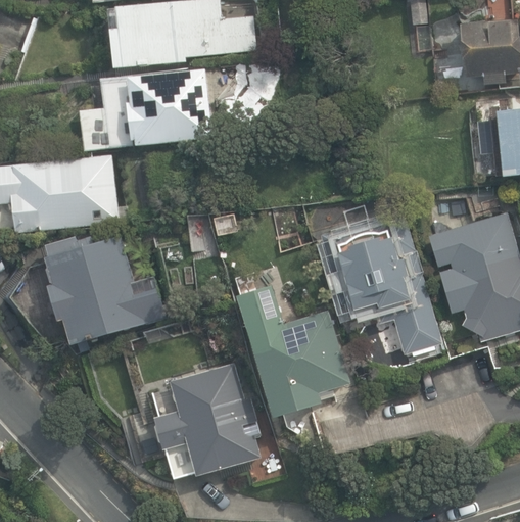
[(110,29),(114,69),(186,62),(185,56),(255,50),(252,14),(221,17),(219,0),(190,0),(115,7),(117,29),(110,29)]
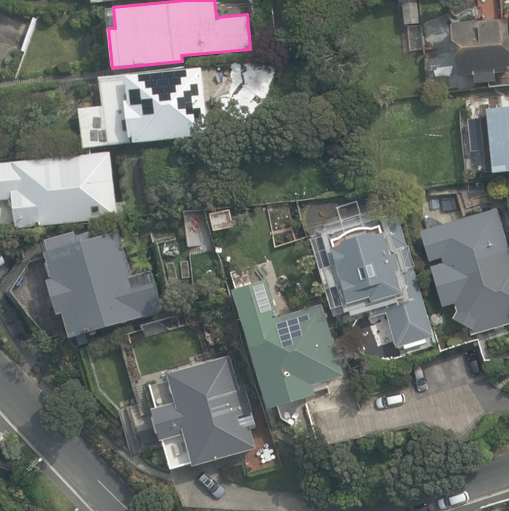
[(471,74),(472,82),(493,81),(492,71),(508,69),(508,43),(507,17),(450,23),(454,75),(471,74)]
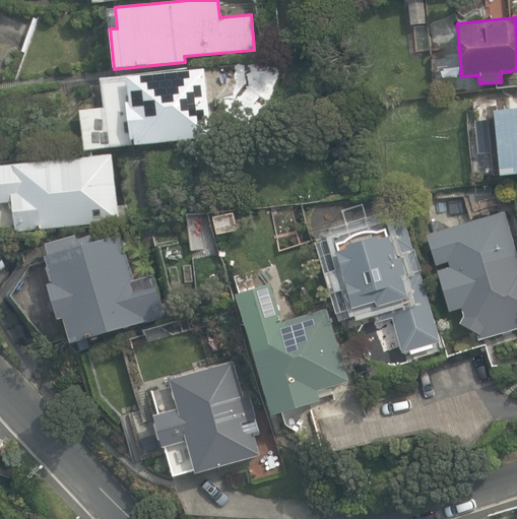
[(78,111),(83,150),(210,136),(203,68),(101,79),(104,108),(78,111)]
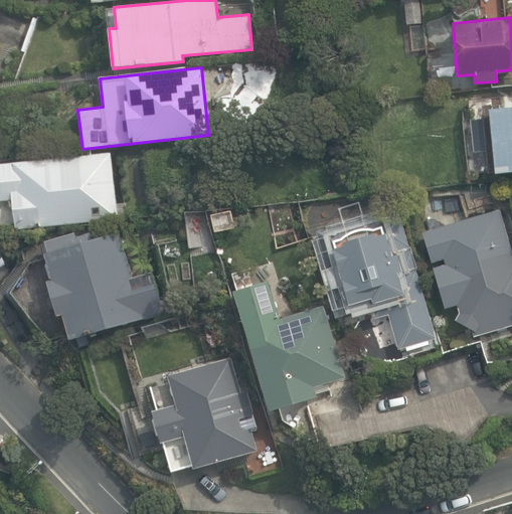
[(462,101),(465,121),(485,119),(483,99),(462,101)]
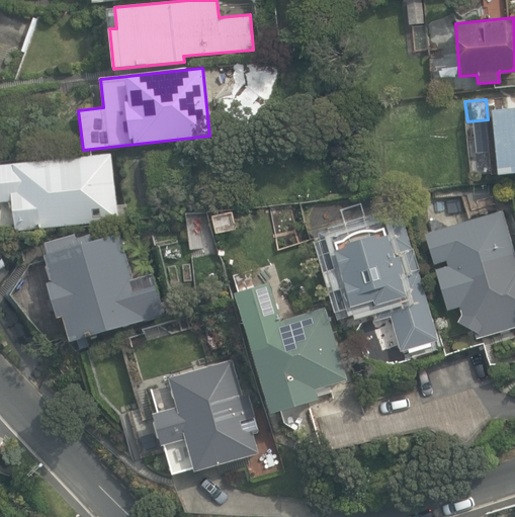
[(514,105),(490,108),(497,175),(514,172),(514,105)]
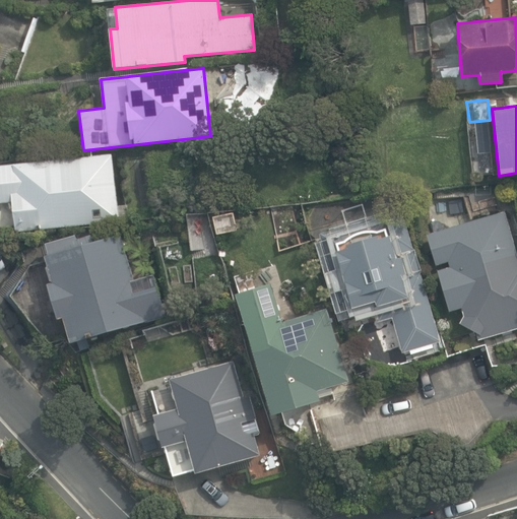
[(0,231),(126,218),(125,204),(116,205),(111,153),(0,165),(0,231)]
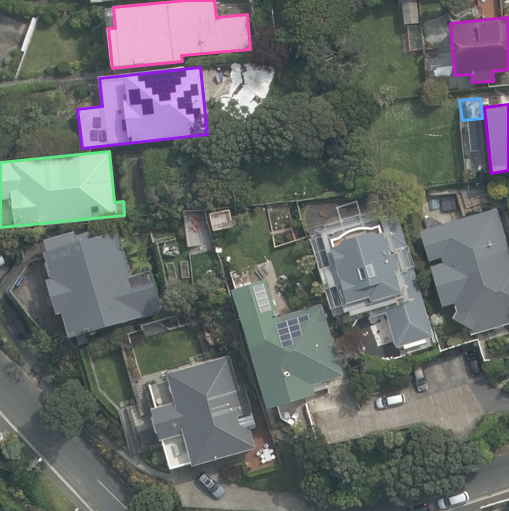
[(402,344),(403,348),(425,341),(424,337),(434,334),(395,210),(379,215),(378,210),(314,229),(339,311),(349,308),(350,312),(369,306),(371,313),(383,310),(395,346),(402,344)]
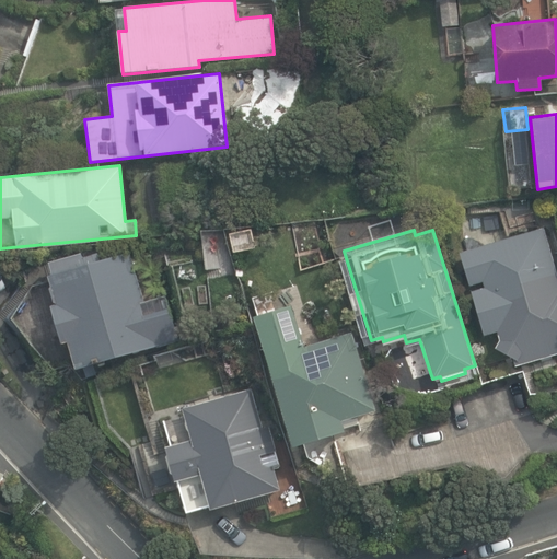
[(511,358),(513,367),(556,352),(556,278),(545,235),(536,239),(535,232),(500,243),(501,249),(473,257),(498,340),(492,348),(511,358)]
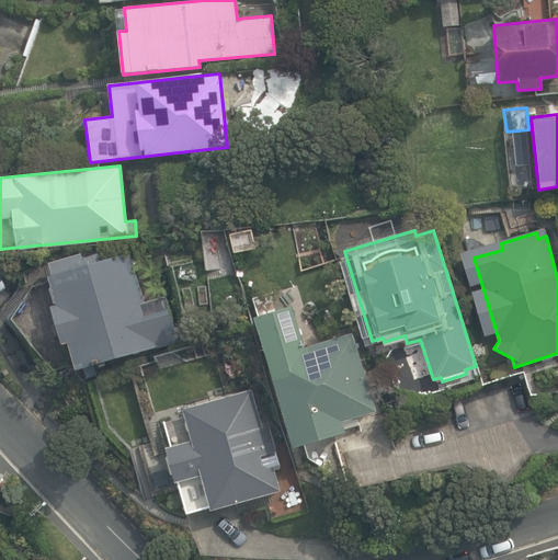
[(68,342),(76,370),(178,341),(164,295),(143,301),(128,251),(100,260),(98,252),(82,256),(81,253),(48,262),(53,275),(47,276),(56,306),(50,307),(61,343),(68,342)]
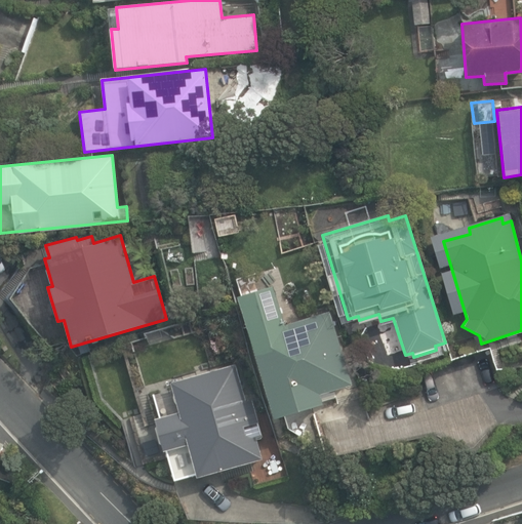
[(283,324),(271,285),(235,297),(273,418),(322,404),(319,394),(351,384),(327,310),(283,324)]
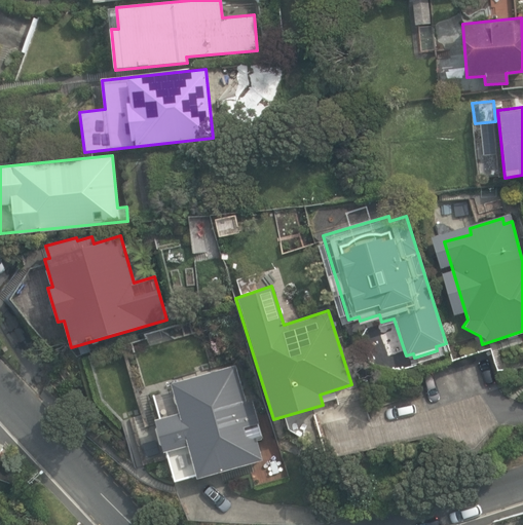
[(218,306),(231,305),(229,292),(216,294),(218,306)]
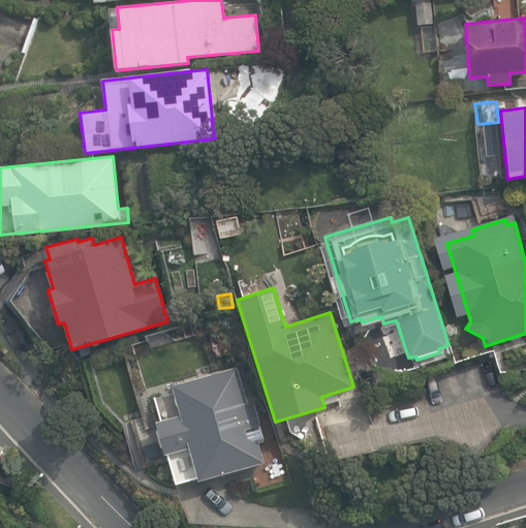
[(134,352),(140,370),(154,366),(149,348),(134,352)]
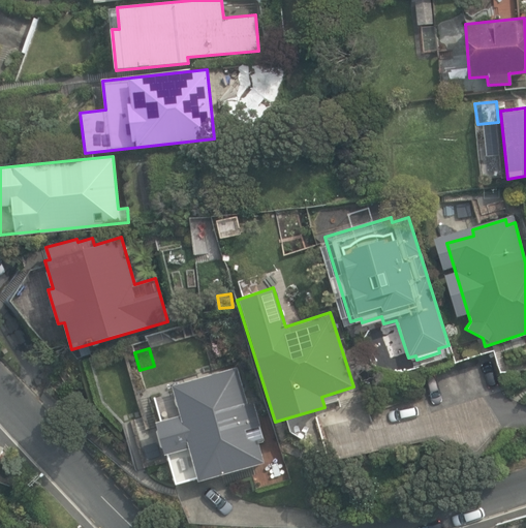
[(238,366),(171,384),(178,413),(155,421),(164,455),(187,448),(196,480),(263,462),(256,438),(264,436),(253,400),(248,402),(238,366)]
